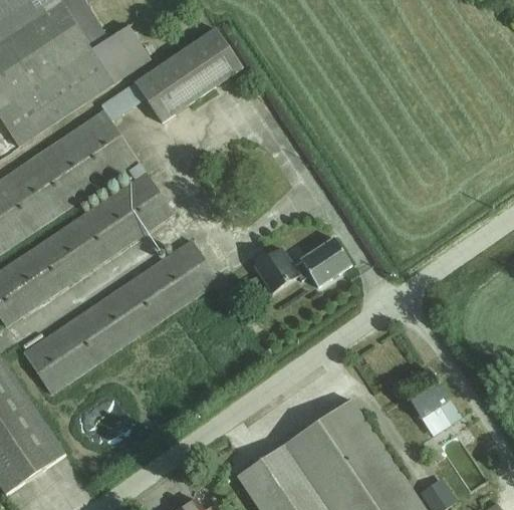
[(0,0),(0,116),(20,147),(152,59),(129,24),(108,36),(91,9),(89,10),(83,0),(0,0)]
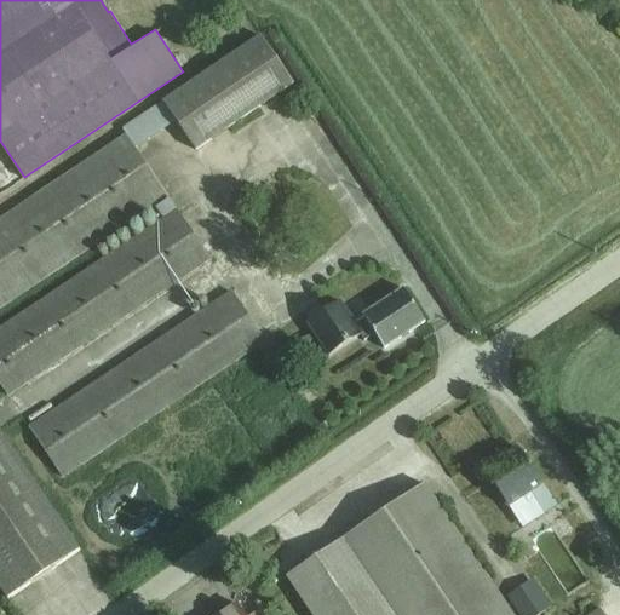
[(112,0),(108,3),(133,39),(145,30),(125,0),(112,0)]
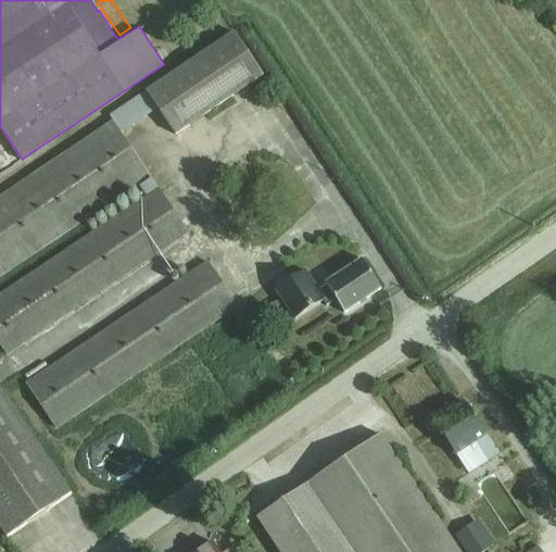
[(113,117),(0,193),(0,276),(140,183),(147,193),(142,197),(0,291),(0,342),(8,353),(189,231),(122,132),(158,107),(177,134),(264,73),(235,28),(110,113),(113,117)]
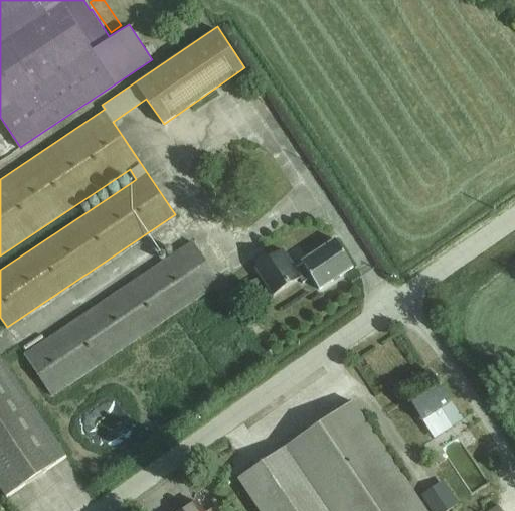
[(124,175),(122,175),(120,176),(119,177),(119,178),(118,180),(119,182),(120,183),(121,184),(123,185),(124,185),(126,185),(127,183),(128,182),(129,180),(129,179),(128,177),(127,176),(125,175),(124,175)]
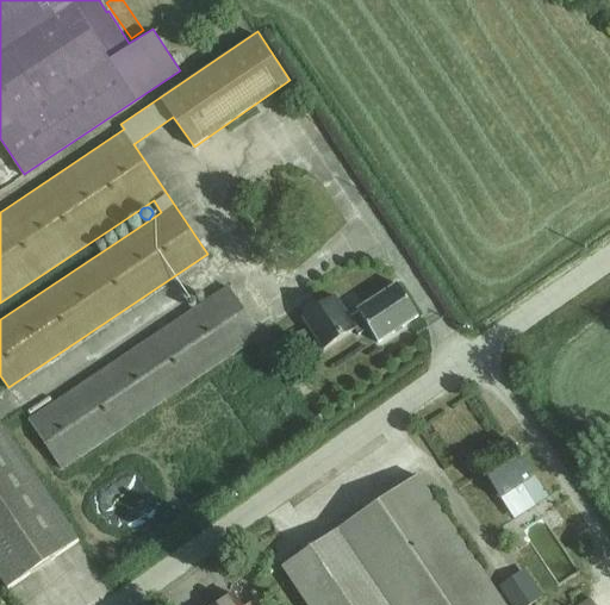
[(130,217),(129,218),(128,220),(128,222),(129,224),(129,225),(131,226),(132,228),(135,228),(137,228),(138,226),(139,224),(139,223),(139,220),(139,218),(137,217),(136,216),(134,216),(132,216),(130,217)]
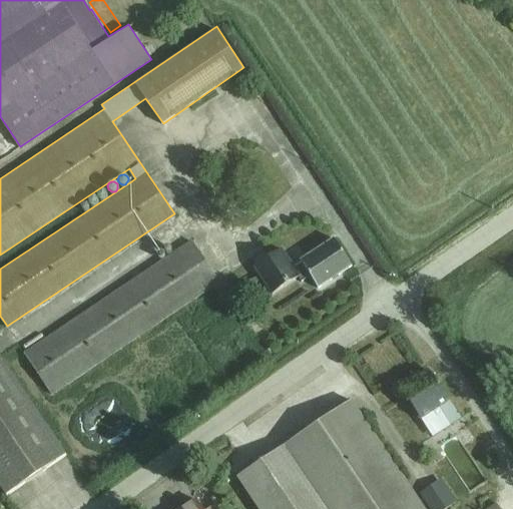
[(100,188),(99,189),(98,190),(97,192),(97,194),(98,195),(99,197),(100,198),(102,198),(103,198),(105,197),(106,196),(107,195),(107,193),(107,191),(106,190),(105,189),(104,188),(102,188),(100,188)]
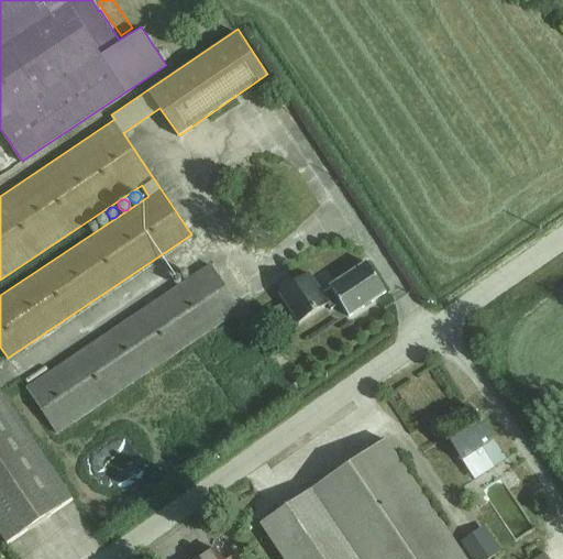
[(96,217),(96,219),(96,221),(97,222),(98,225),(99,225),(101,226),(103,226),(105,225),(107,222),(107,221),(107,219),(107,217),(106,216),(103,215),(102,214),(100,214),(98,215),(97,216),(96,217)]
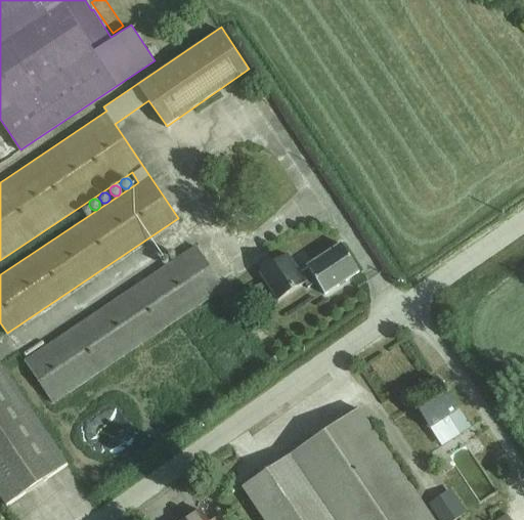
[(288,252),(259,270),(278,299),(305,282),(308,287),(316,280),(324,293),(359,270),(341,242),(307,264),(300,269),(288,252)]
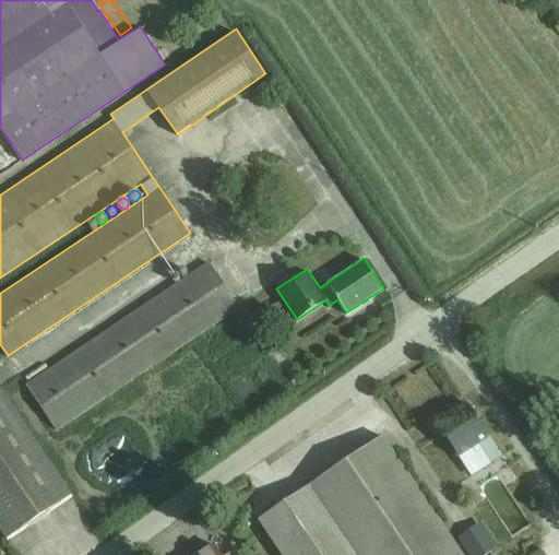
[(210,260),(25,382),(57,429),(240,306),(210,260)]
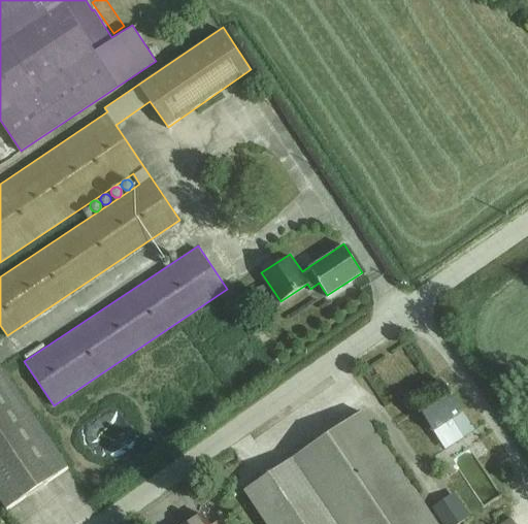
[(165,255),(164,255),(163,256),(161,257),(161,258),(160,259),(161,261),(161,262),(162,263),(164,264),(165,264),(166,264),(168,263),(168,262),(169,261),(169,259),(169,258),(168,257),(167,256),(165,255)]
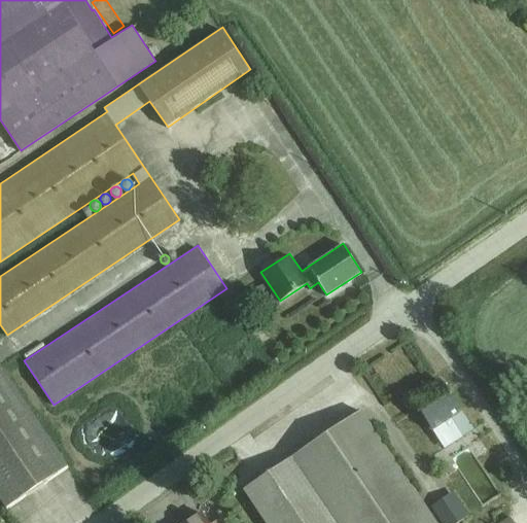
[(42,339),(23,352),(26,357),(45,344),(42,339)]
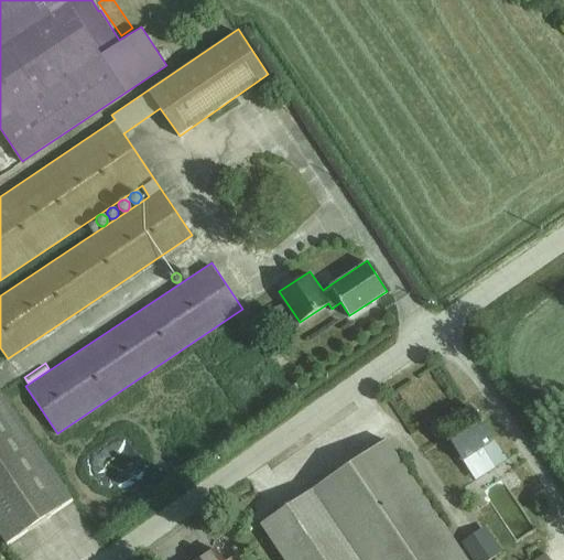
[(0,388),(0,534),(7,544),(74,498),(0,388)]
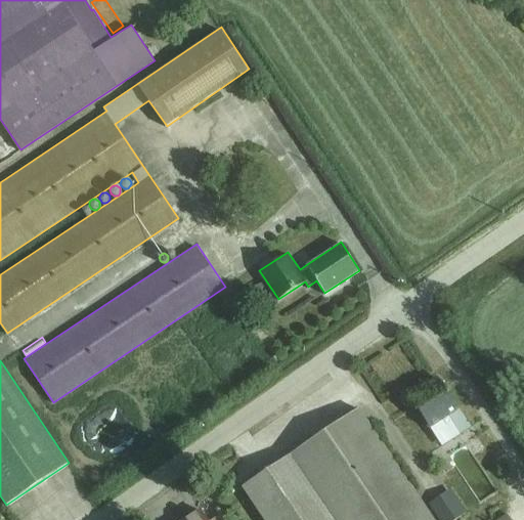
[(438,377),(409,396),(442,445),(471,427),(438,377)]
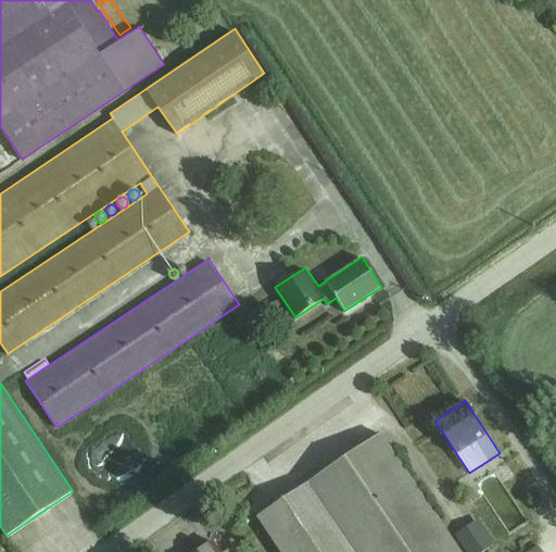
[(460,551),(380,433),(257,515),(282,551),(460,551)]
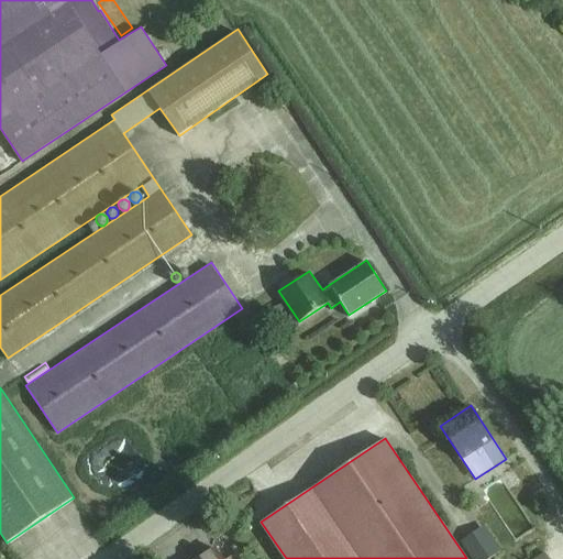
[(520,517),(496,480),(477,492),(503,529),(520,517)]
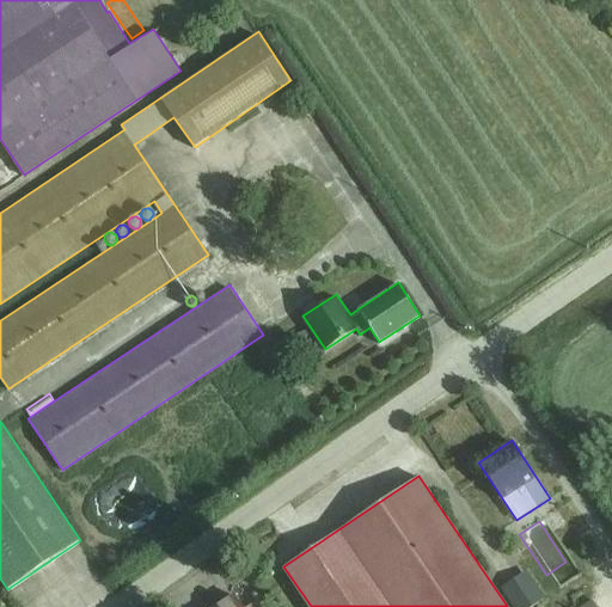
[(530,566),(499,587),(514,606),(528,606),(549,594),(530,566)]
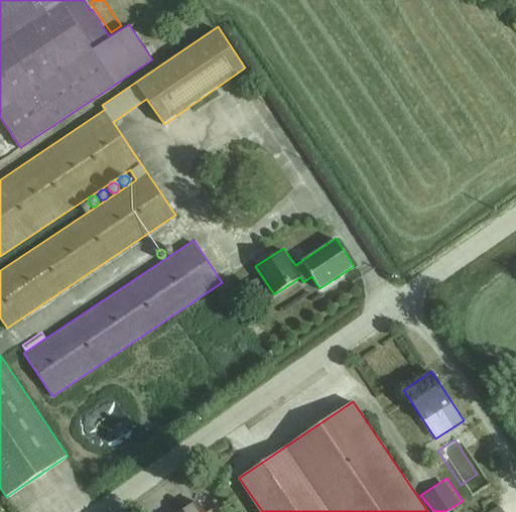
[(224,511),(219,503),(206,511),(205,511),(198,501),(181,511),(224,511)]
